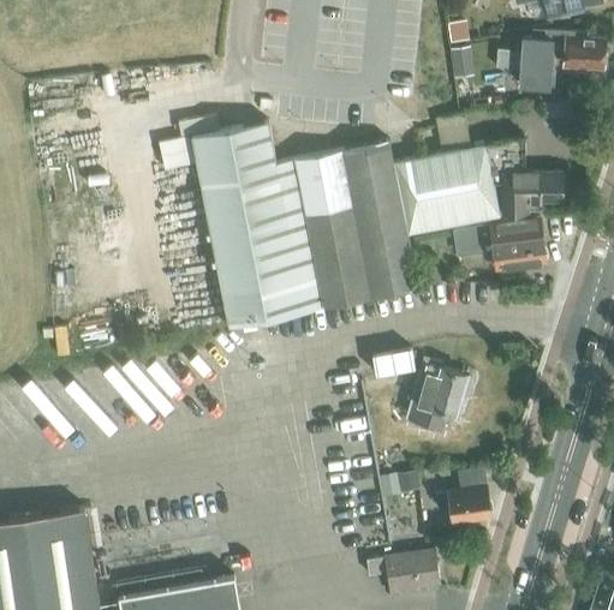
[(517,0),(518,5),(543,0),(544,0),(550,21),(582,13),(580,9),(603,4),(601,0),(517,0)]
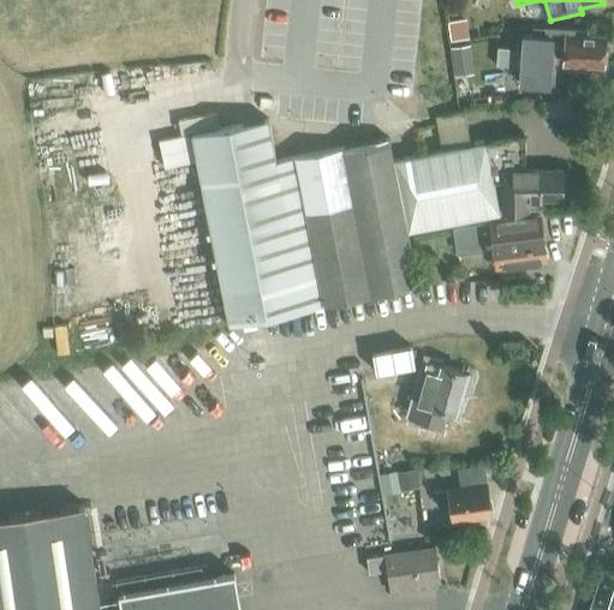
[(470,27),(460,28),(452,29),(454,45),(471,43),(470,27)]
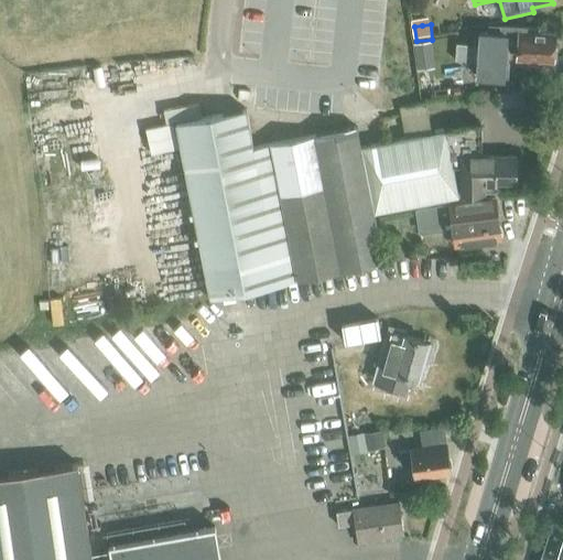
[(490,30),(489,38),(480,36),(479,51),(458,50),(457,68),(478,70),(477,81),(504,83),(507,44),(519,45),(518,63),(553,65),(555,39),(537,38),(538,33),(490,30)]
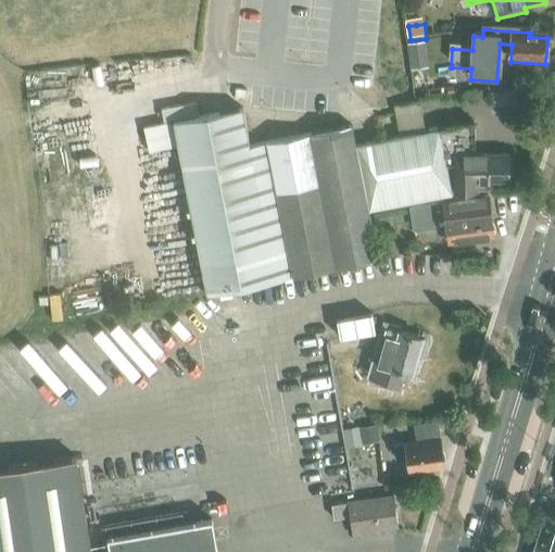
[(408,47),(412,65),(428,63),(426,45),(408,47)]
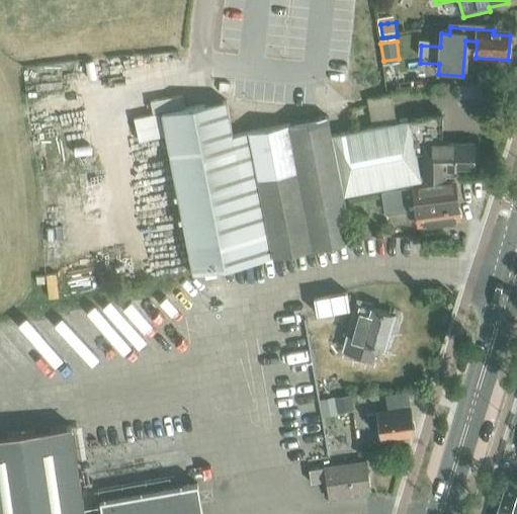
[(218,106),(161,117),(192,277),(273,262),(273,261),(353,246),(344,199),(432,181),(456,181),(456,173),(474,173),(474,148),(442,148),(442,118),(397,126),(373,131),(332,139),(328,119),(234,139),(227,104),(218,106)]
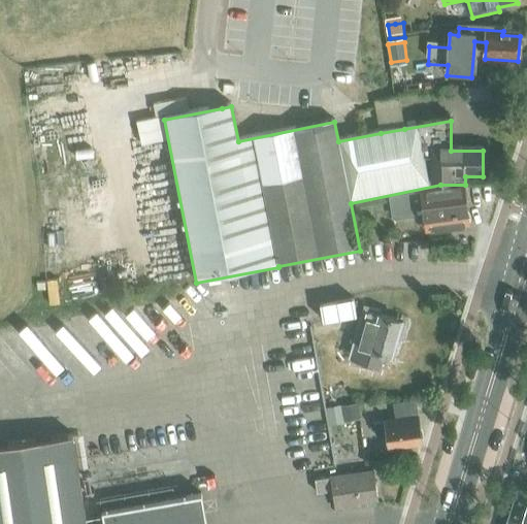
[(422,195),(391,200),(394,222),(425,217),(427,234),(469,229),(464,189),(422,195)]
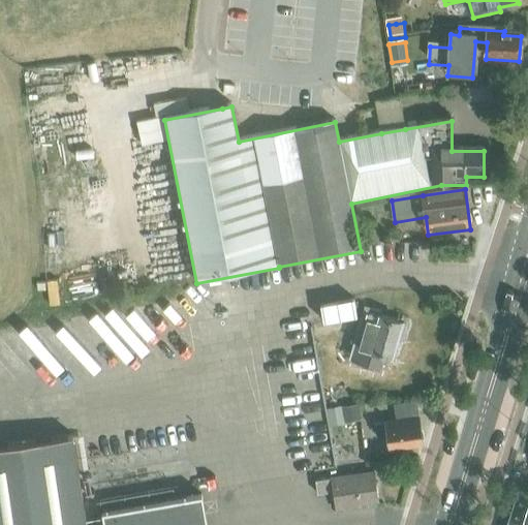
[(353,302),(321,308),(323,325),(356,318),(353,302)]
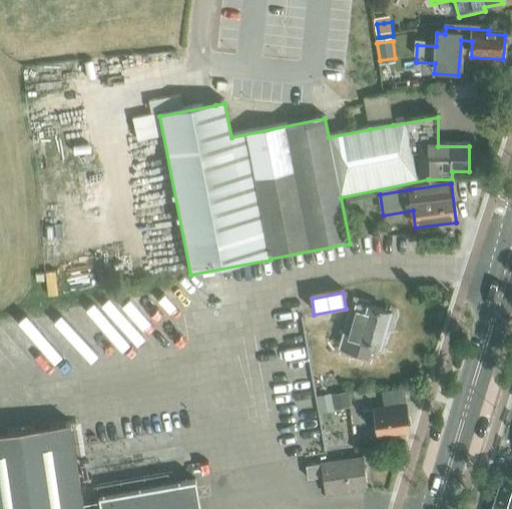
[(348,325),(353,326),(345,353),(370,360),(374,347),(381,349),(390,316),(370,310),(371,305),(355,301),(351,313),(348,325)]
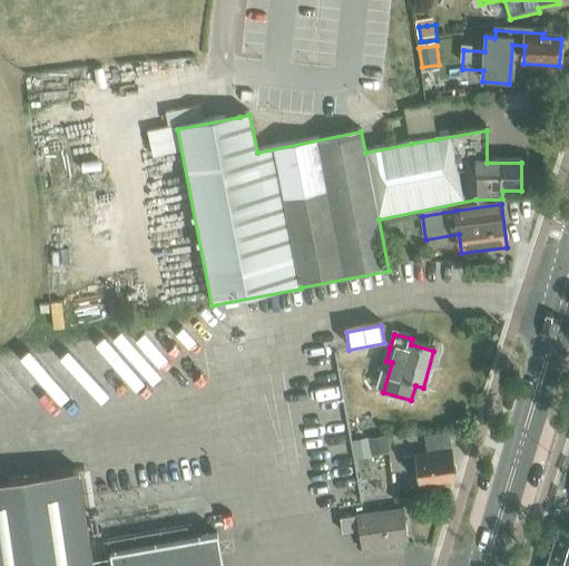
[(427,457),(403,460),(405,471),(419,470),(420,487),(455,482),(455,479),(457,476),(455,469),(453,466),(449,437),(424,440),(427,457)]
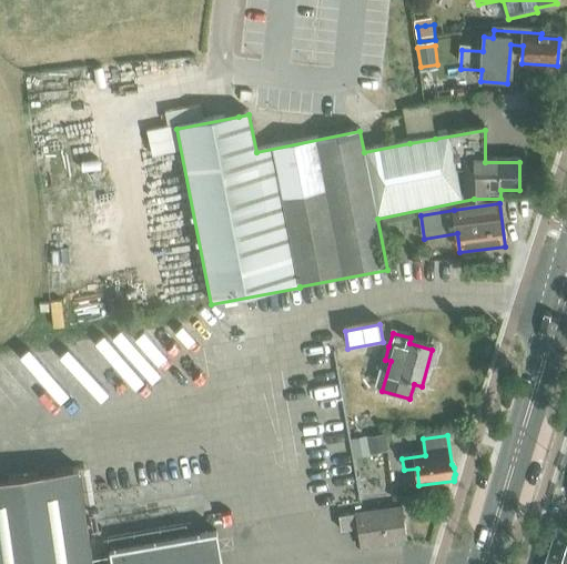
[(384,439),(367,441),(370,456),(386,453),(384,439)]
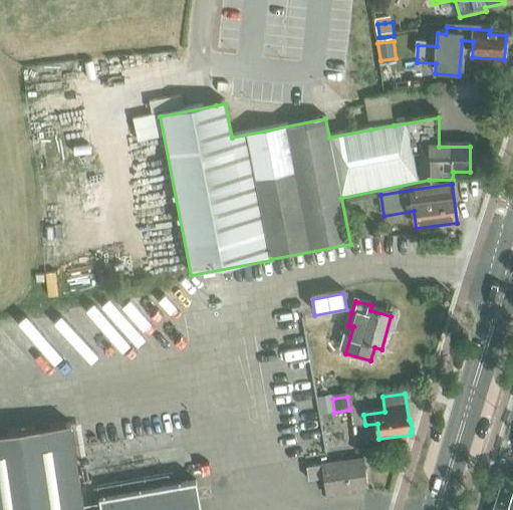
[(332,399),(317,402),(320,419),(335,416),(334,413),(332,399)]
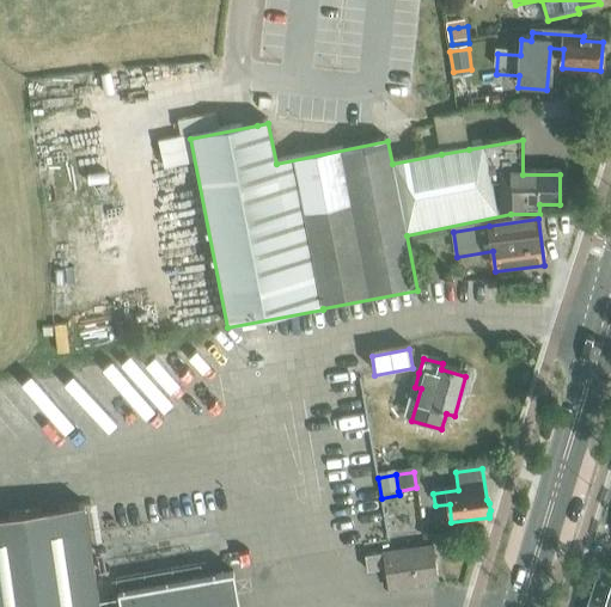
[(99,606),(85,507),(0,519),(0,606),(99,606)]
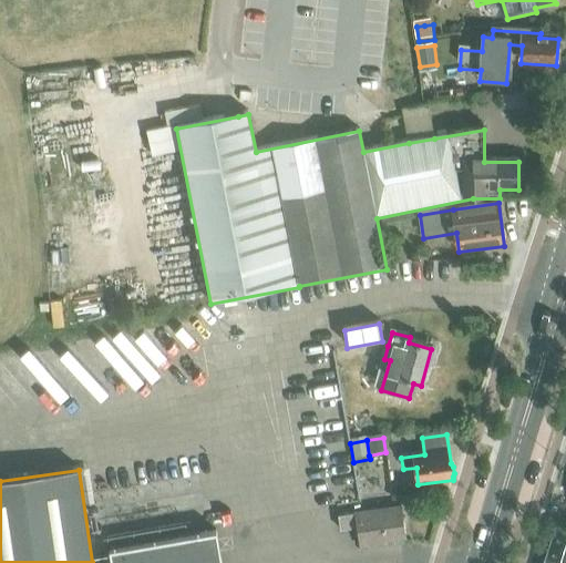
[(401,510),(356,517),(339,520),(341,533),(358,531),(361,552),(379,549),(379,545),(405,541),(401,510)]
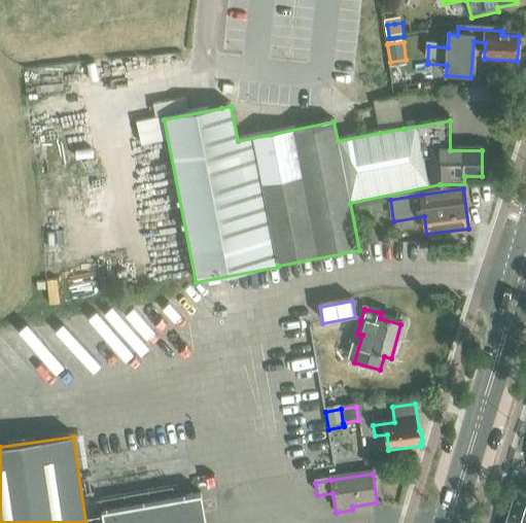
[(525,496),(517,493),(509,520),(515,522),(525,522),(525,496)]
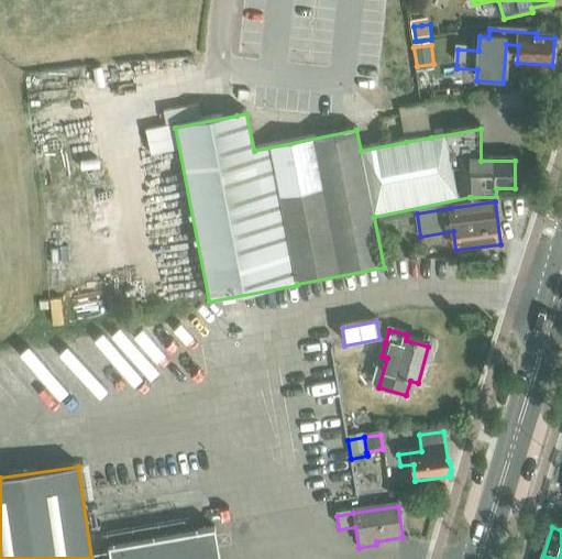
[(219,558),(215,530),(199,533),(110,548),(110,551),(100,552),(101,558),(219,558)]
